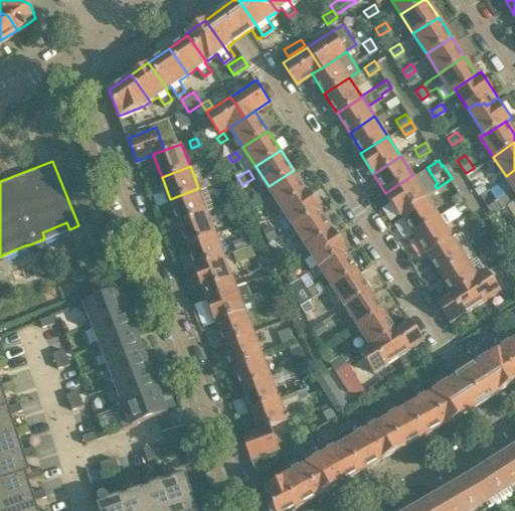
[(306,188),(294,170),(269,186),(281,205),(307,188),(307,187),(306,188)]
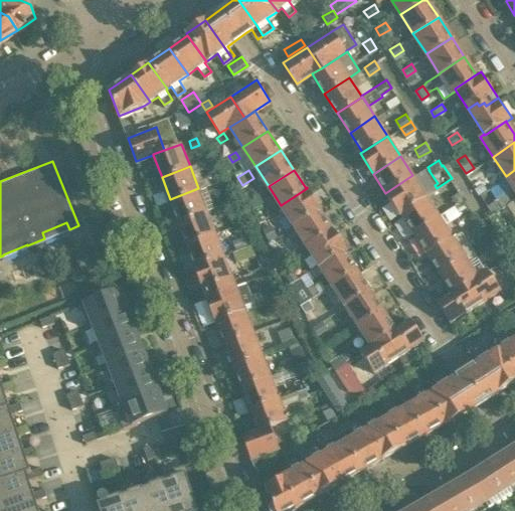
[(502,207),(507,203),(514,198),(514,170),(506,176),(512,186),(495,196),(496,197),(487,204),(493,212),(502,206),(502,207)]
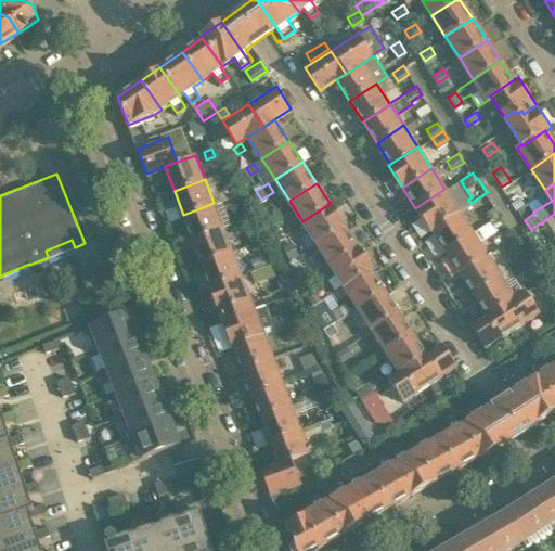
[(219,189),(223,200),(234,195),(231,184),(219,189)]
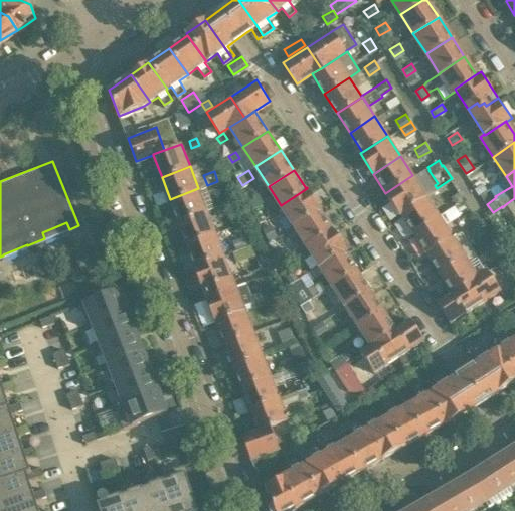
[(385,193),(398,213),(425,195),(412,175),(385,193)]
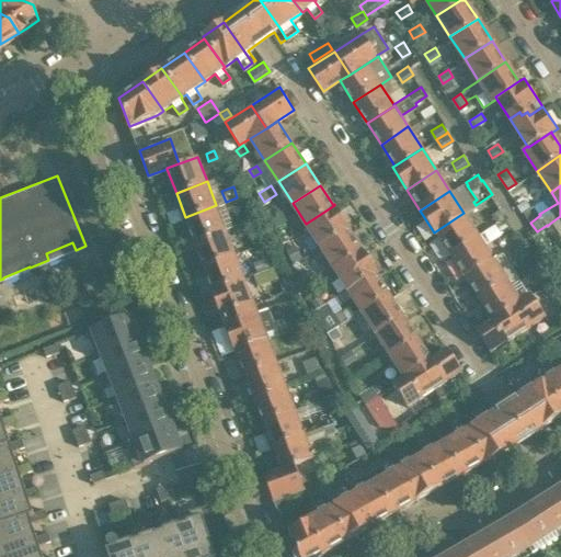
[(226,203),(229,211),(241,205),(238,197),(226,203)]
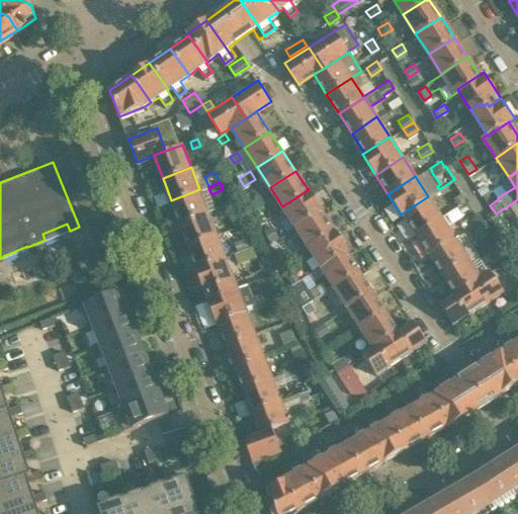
[(485,183),(478,188),(482,194),(490,189),(485,183)]
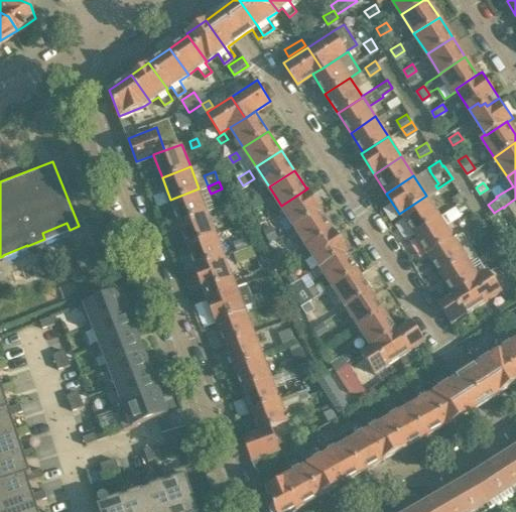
[(179,222),(208,211),(199,188),(170,200),(179,222)]
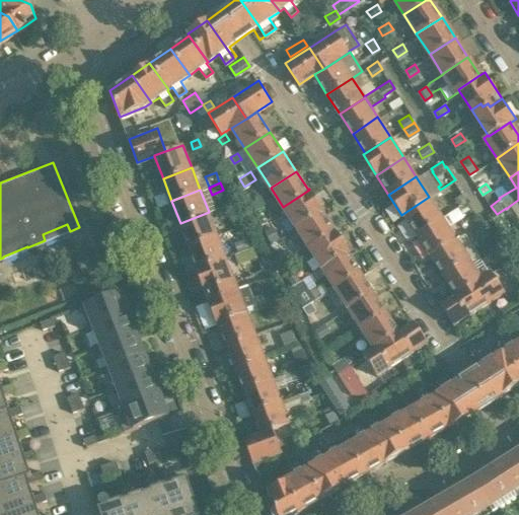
[(283,207),(295,227),(322,210),(309,190),(283,207)]
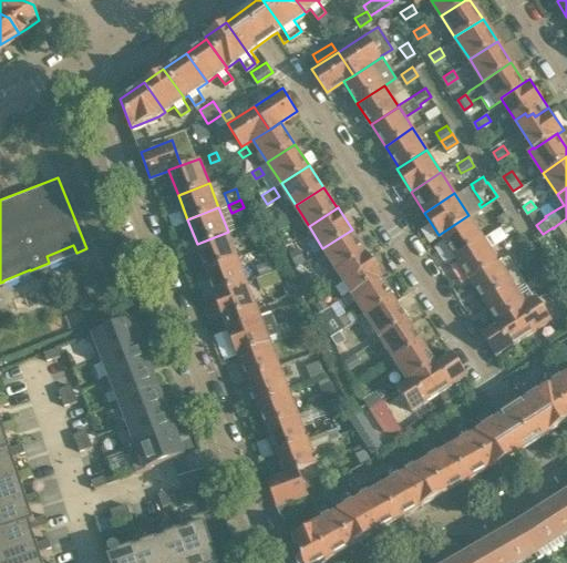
[(502,224),(509,218),(503,211),(496,215),(502,224)]
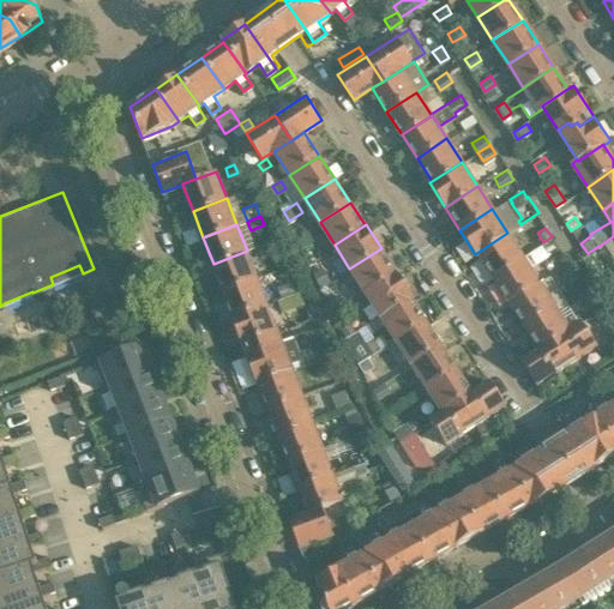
[(305,233),(295,237),(294,237),(299,247),(309,241),(305,233)]
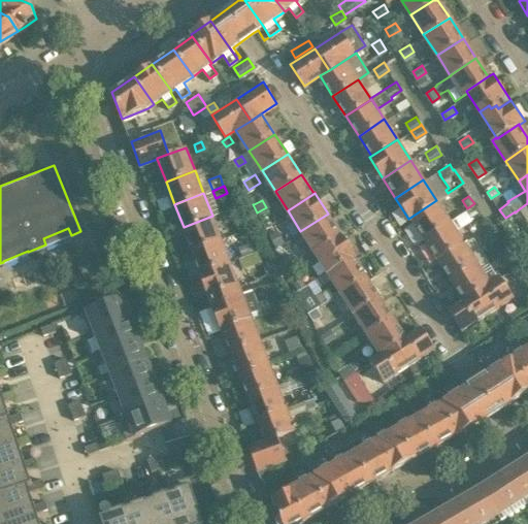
[(451,221),(436,200),(408,219),(409,219),(411,218),(424,237),(451,221)]
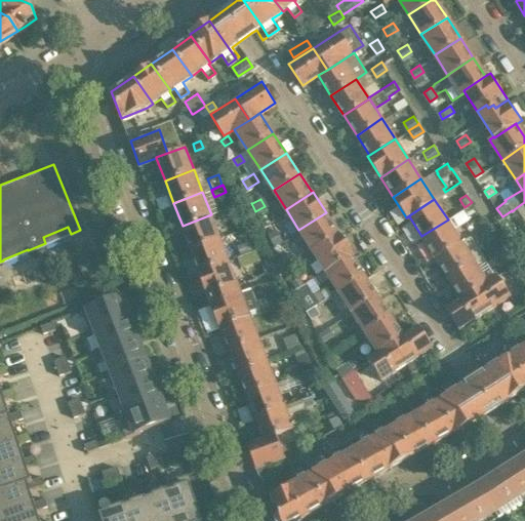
[(221,210),(224,217),(225,218),(237,213),(233,205),(221,210)]
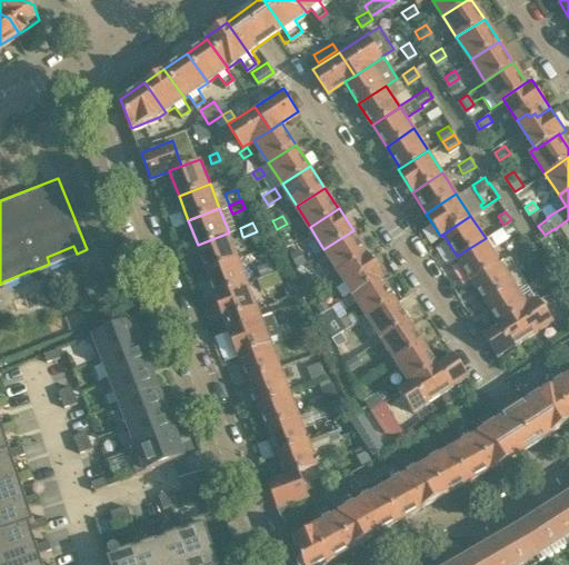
[(368,251),(353,230),(323,249),(338,270),(368,251)]
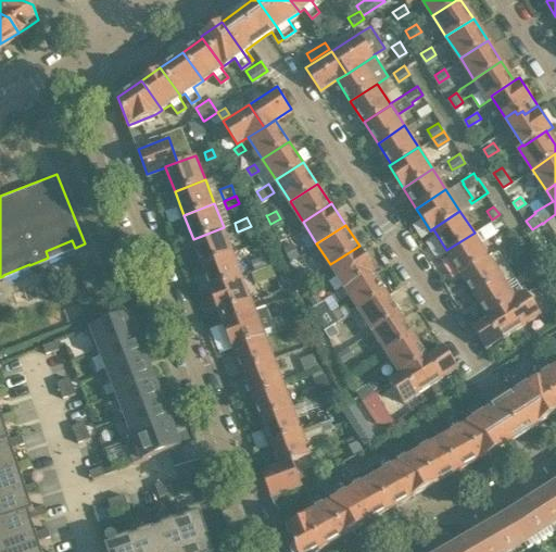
[(193,239),(202,263),(232,251),(224,227),(193,239)]
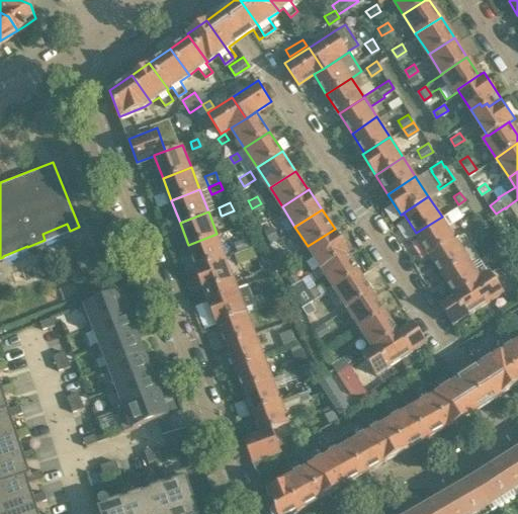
[(416,233),(430,254),(455,238),(446,225),(442,217),(416,233)]
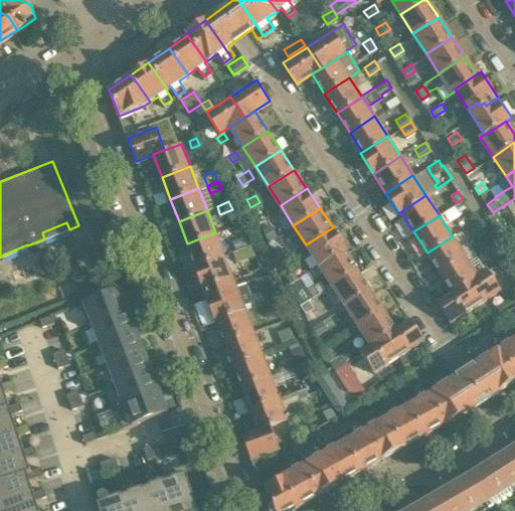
[(471,223),(453,236),(457,243),(476,230),(485,224),(480,217),(471,223)]
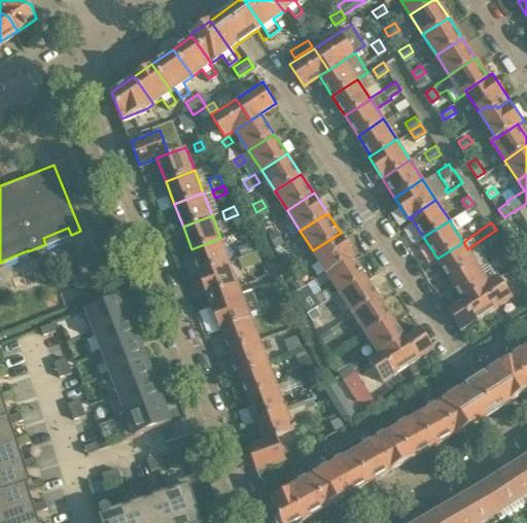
[(277,228),(269,233),(272,239),(276,246),(284,241),(277,228)]
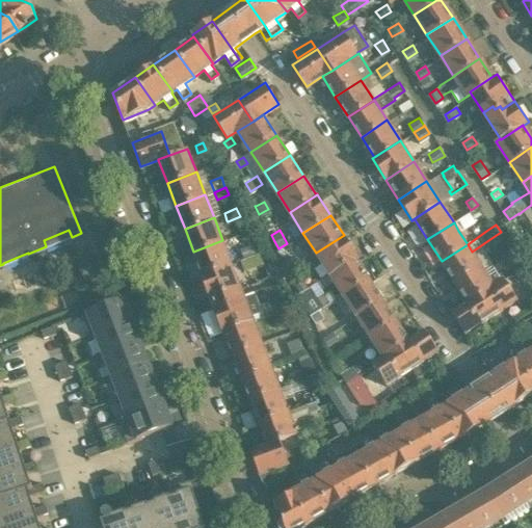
[(329,274),(356,257),(357,257),(344,235),(316,253),(329,274)]
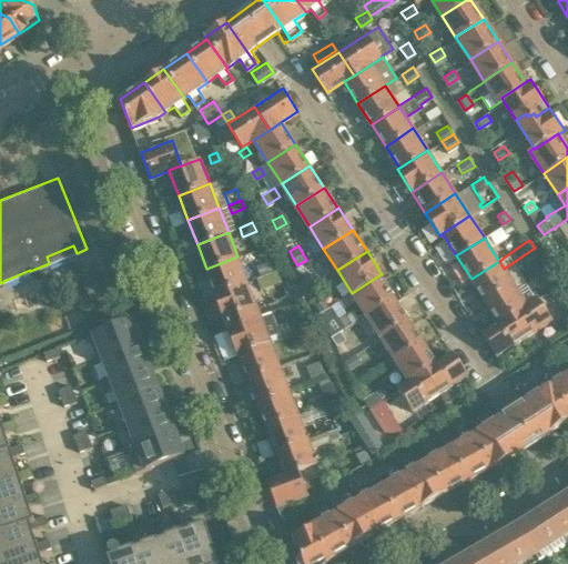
[(246,280),(237,257),(206,269),(215,291),(214,292),(246,280)]
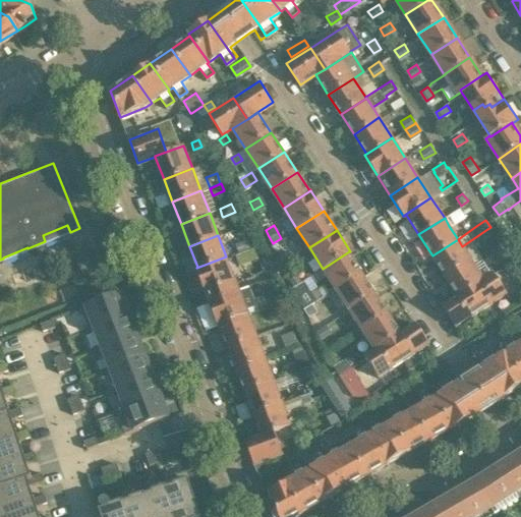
[(247,237),(235,242),(239,250),(250,246),(247,237)]
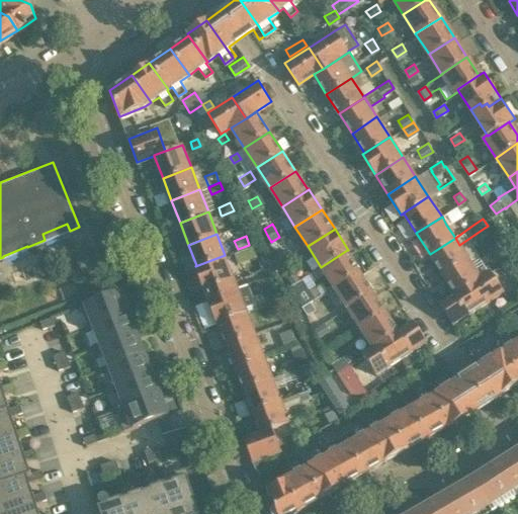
[(459,245),(455,238),(430,254),(442,272),(467,256),(459,245)]
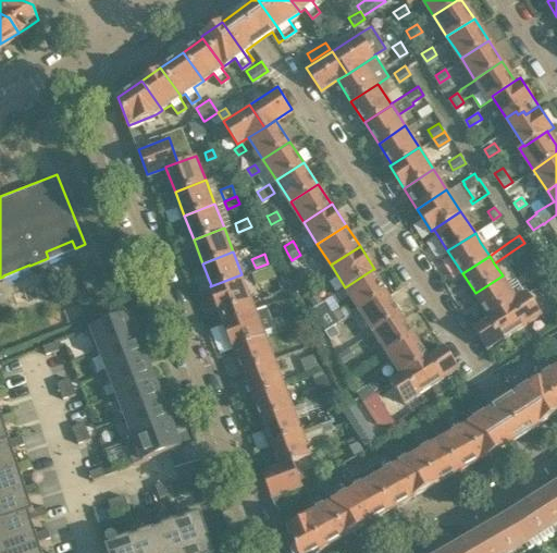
[(539,266),(534,258),(523,265),(529,272),(539,266)]
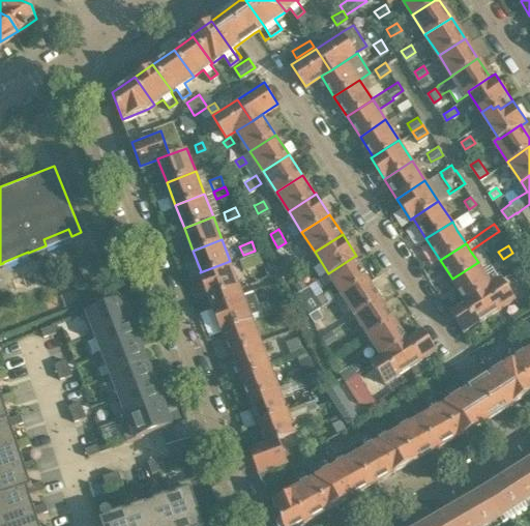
[(294,254),(283,260),(283,261),(285,263),(288,269),(299,262),(294,254)]
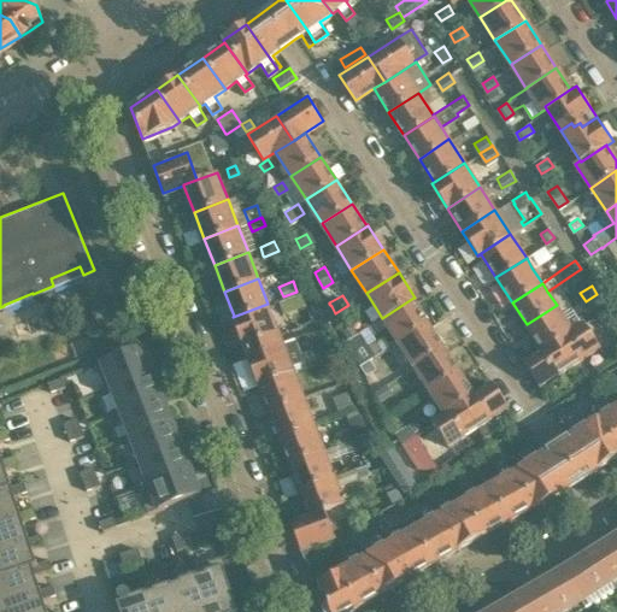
[(293,310),(287,296),(278,300),(285,313),(292,310),(293,310)]
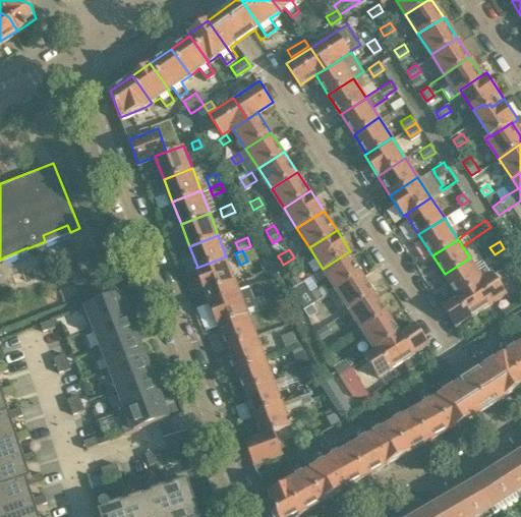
[(362,273),(349,251),(323,269),(336,289),(362,273)]
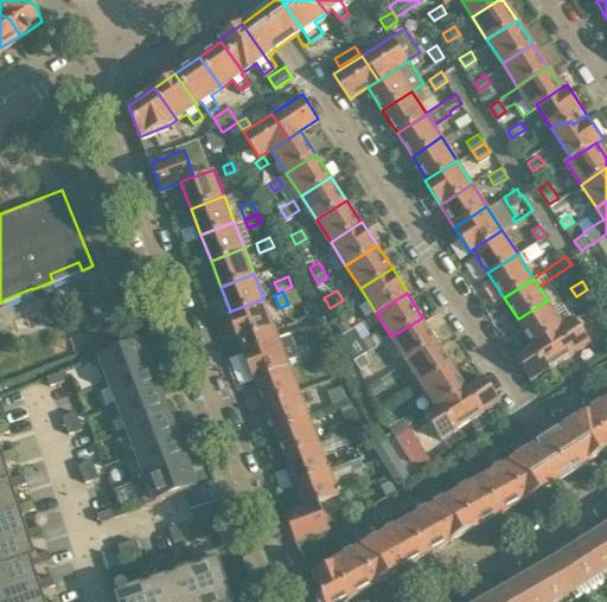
[(260,343),(256,333),(274,327),(263,299),(229,312),(240,340),(243,348),(260,343)]
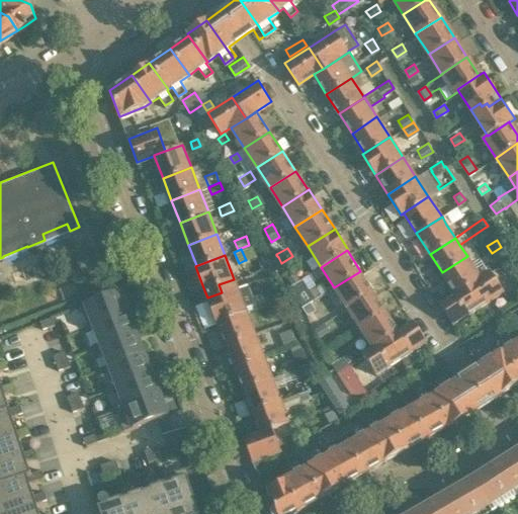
[(454,292),(464,285),(480,275),(467,256),(442,272),(454,292)]
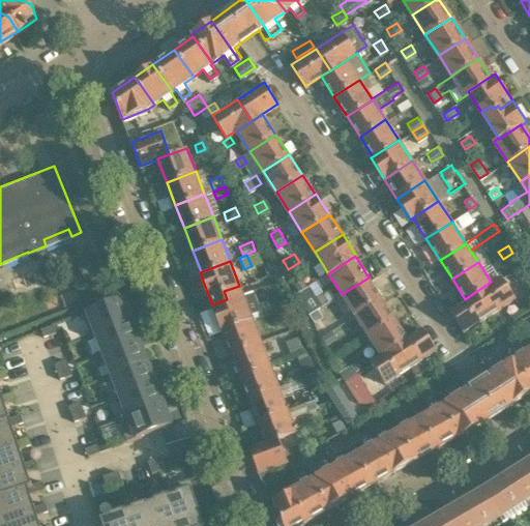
[(526,272),(521,264),(510,270),(516,278),(526,272)]
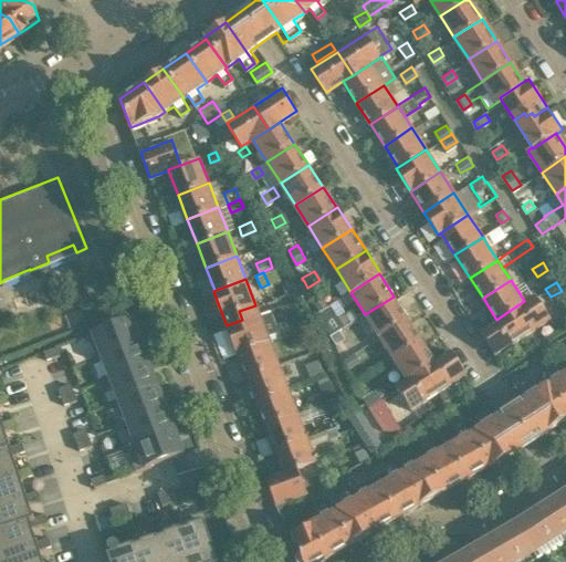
[(535,294),(524,301),(507,312),(522,335),(549,318),(535,294)]
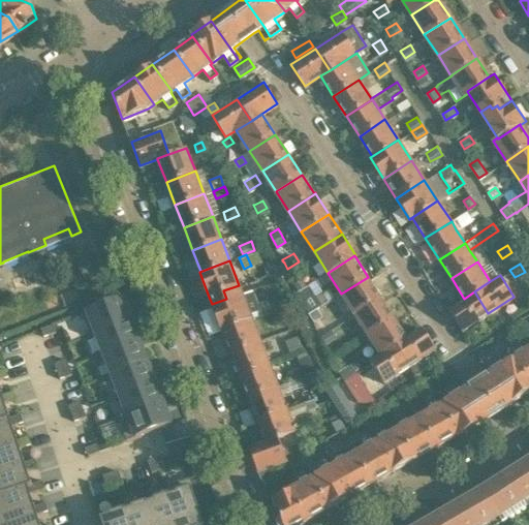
[(306,284),(301,277),(293,282),(298,289),(306,284)]
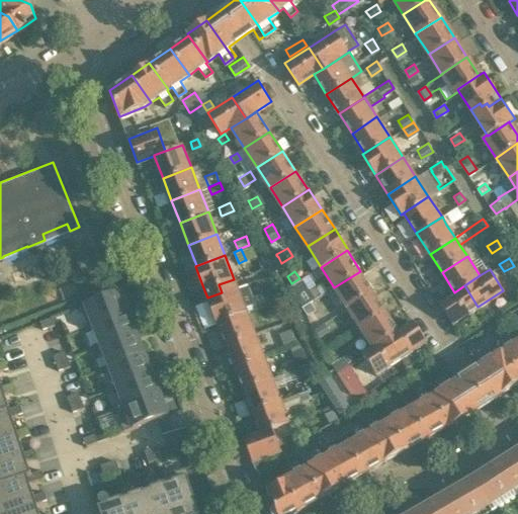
[(372,290),(360,271),(334,287),(347,308),(372,290)]
